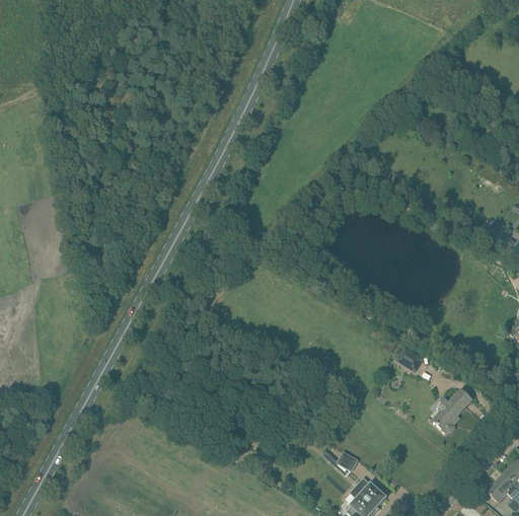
[(405,330),(395,329),(394,338),(405,339),(405,330)]
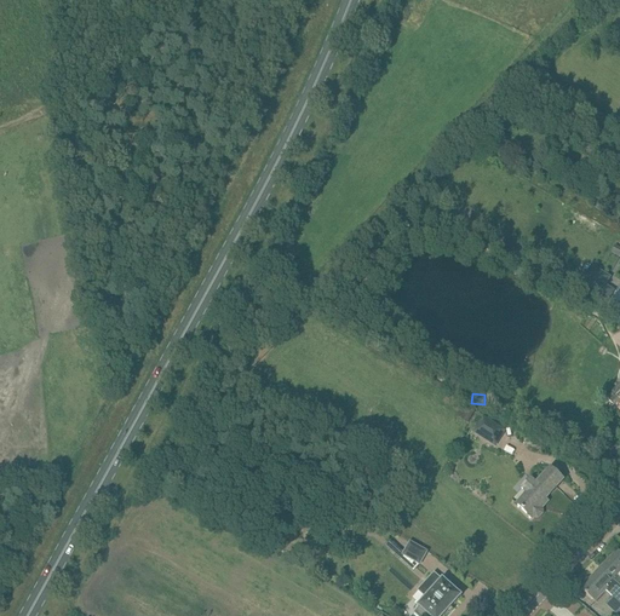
[(495,444),(506,427),(484,414),(474,430),(495,444)]
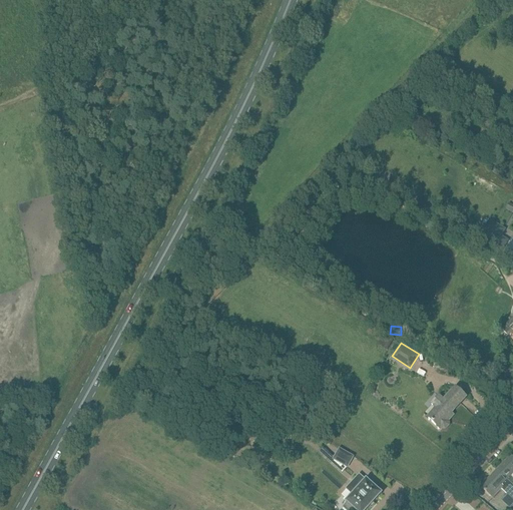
[(428,417),(440,427),(441,426),(442,427),(446,427),(449,423),(449,420),(447,419),(449,417),(446,415),(459,400),(460,401),(466,395),(456,386),(444,399),(440,395),(432,403),(437,408),(428,417)]
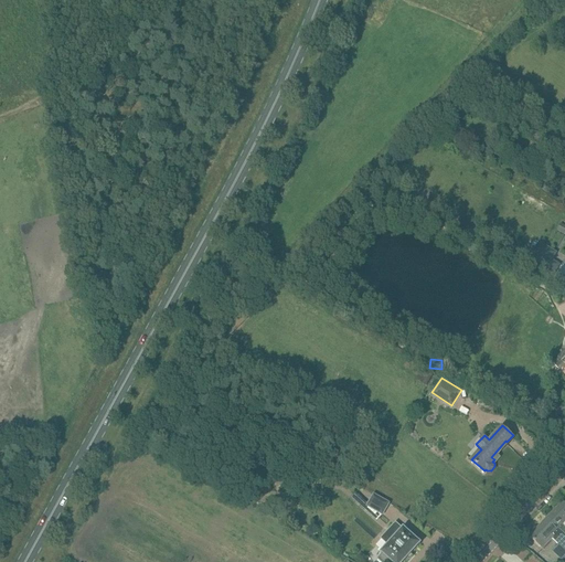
[(267,460),(267,448),(252,447),(252,460),(267,460)]
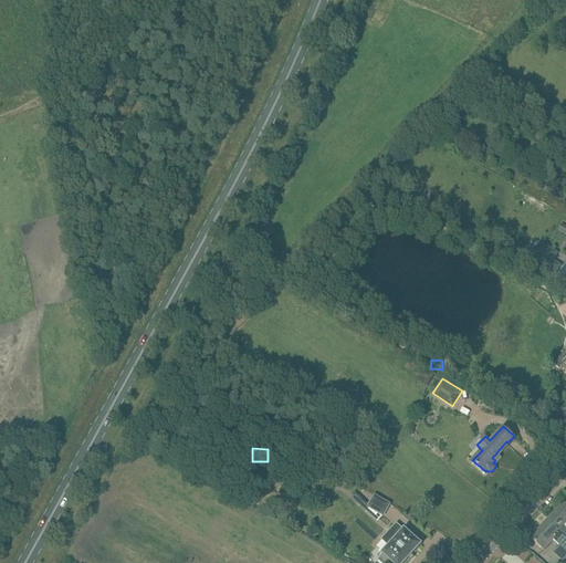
[(389,502),(374,492),(367,504),(383,513),(389,502)]
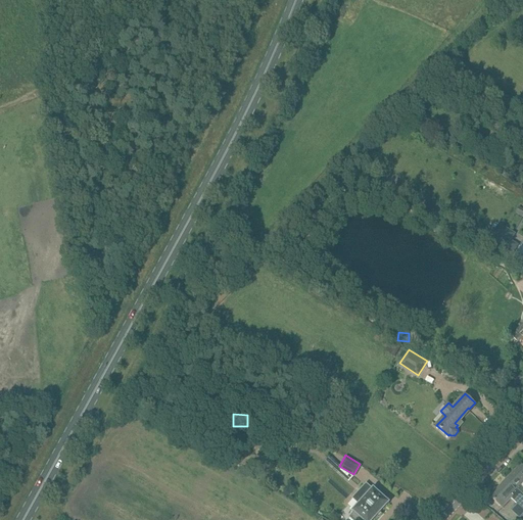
[(522,464),(521,462),(507,477),(516,485),(517,484),(522,478),(522,464)]
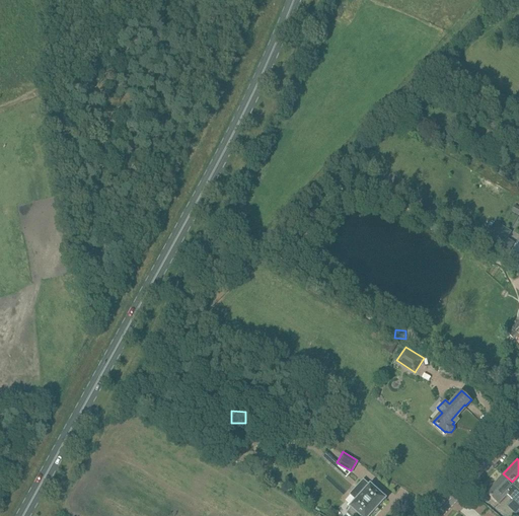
[(518,487),(513,481),(512,482),(503,473),(487,490),(498,501),(507,492),(518,502),(518,487)]
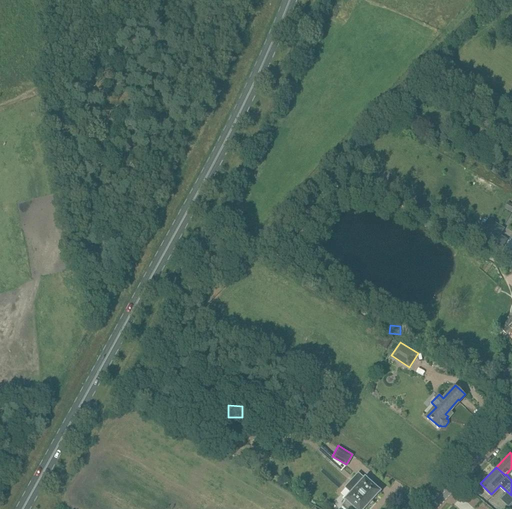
[(358,472),(345,486),(351,491),(344,498),(346,500),(343,504),(348,508),(352,508),(354,507),(356,508),(364,508),(381,490),(365,476),(365,477),(358,472)]
